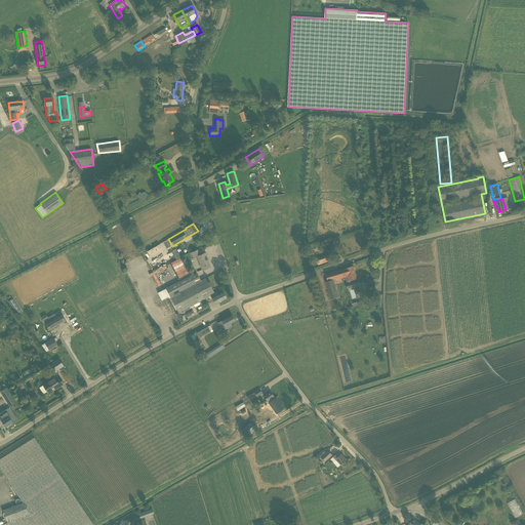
[(318,251),(316,243),(307,246),(310,253),(318,251)]
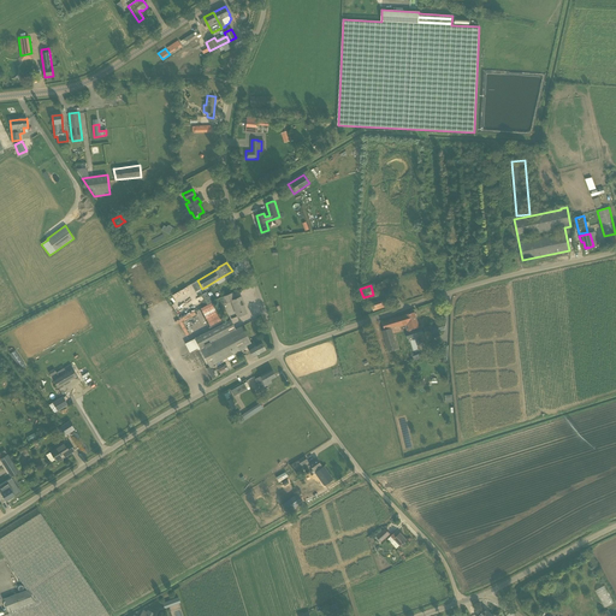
[(237,317),(247,313),(240,297),(235,298),(232,294),(223,297),(225,303),(231,301),(237,317)]
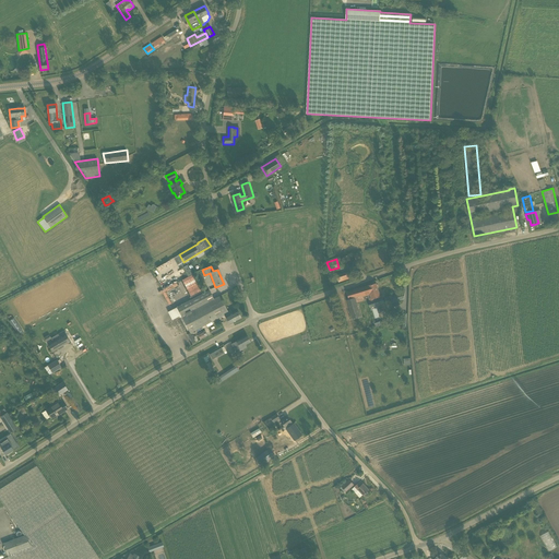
[(340,273),(342,280),(353,277),(352,270),(340,273)]
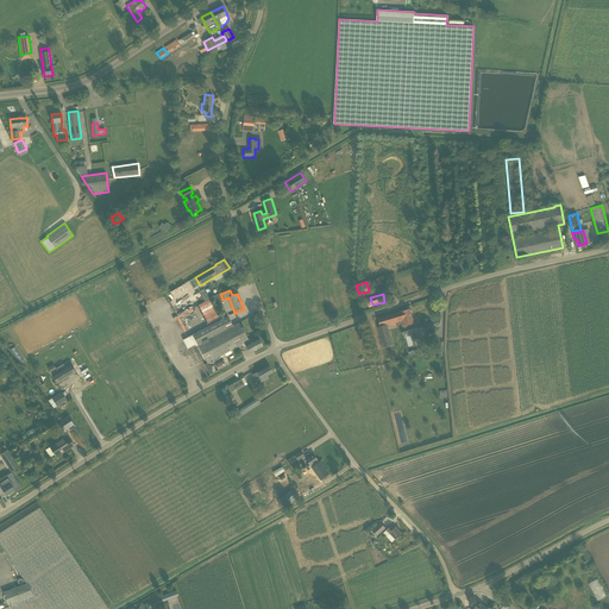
[(207,363),(244,343),(244,341),(249,339),(239,322),(233,325),(227,315),(221,319),(211,299),(207,301),(203,302),(199,305),(208,324),(207,324),(207,326),(192,334),(198,345),(199,346),(207,363)]
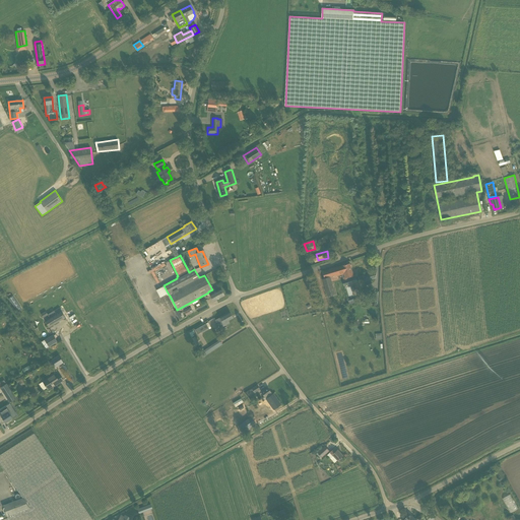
[(154,270),(166,265),(165,263),(150,269),(156,283),(159,282),(154,270)]
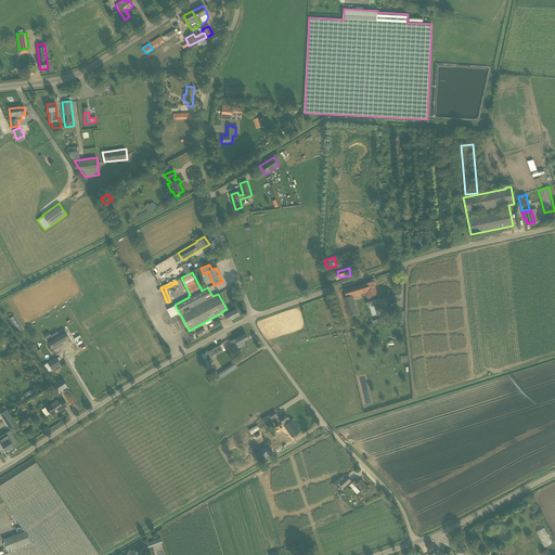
[(365,285),(358,287),(360,295),(365,293),(366,297),(376,295),(377,294),(374,281),(365,284),(365,285)]
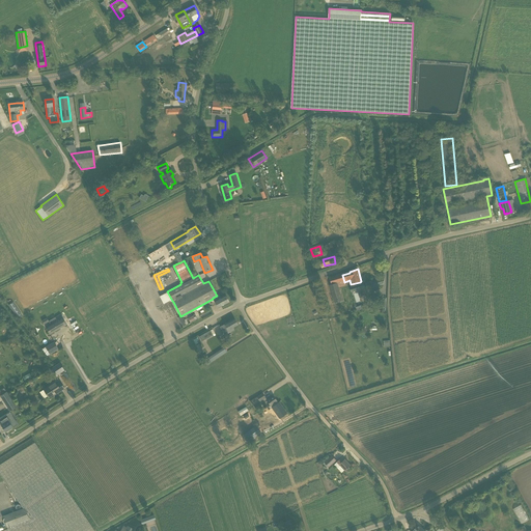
[(345,285),(344,282),(342,275),(342,274),(330,277),(332,284),(337,282),(339,287),(345,285)]
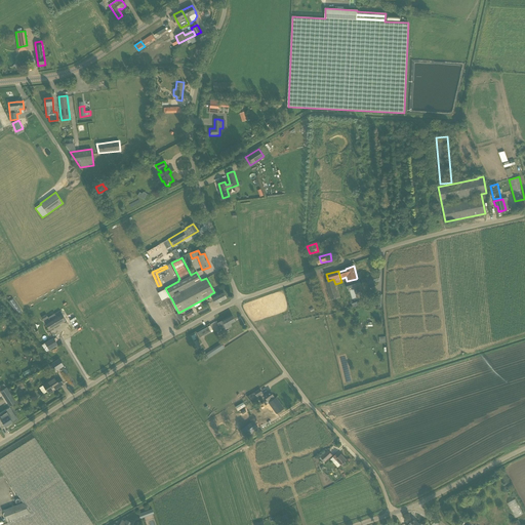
[(347,283),(346,283),(348,289),(355,286),(356,289),(361,287),(360,285),(363,284),(363,286),(378,281),(376,275),(361,280),(362,282),(360,282),(359,279),(357,280),(356,279),(347,281),(347,283)]
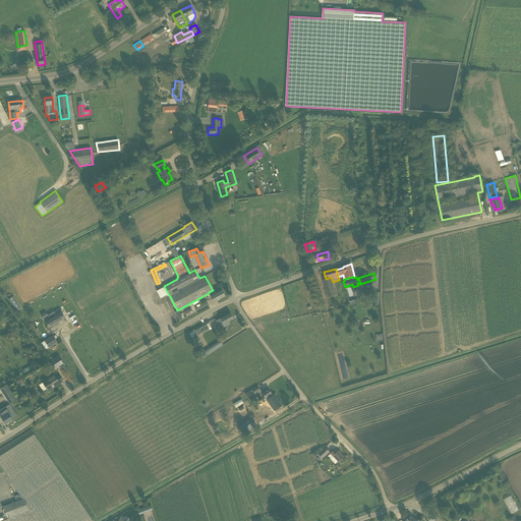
[(336,294),(333,282),(331,277),(326,279),(324,280),(329,297),(336,294)]
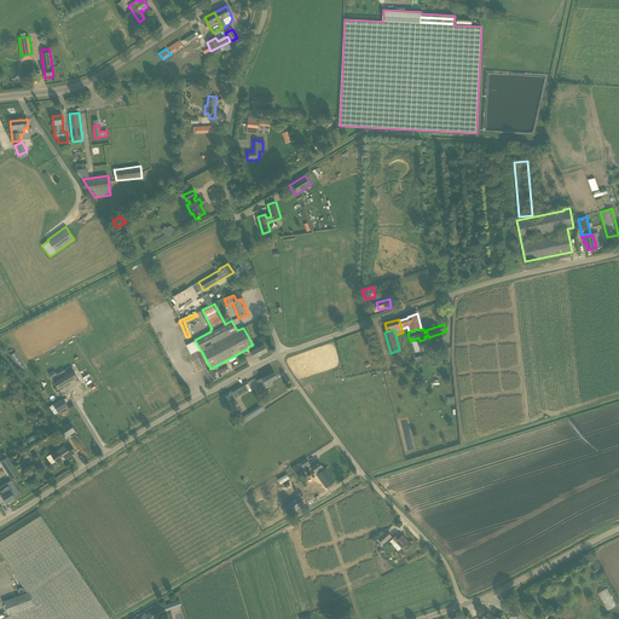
[(198,351),(200,352),(201,351),(195,340),(185,345),(186,346),(191,354),(198,351)]
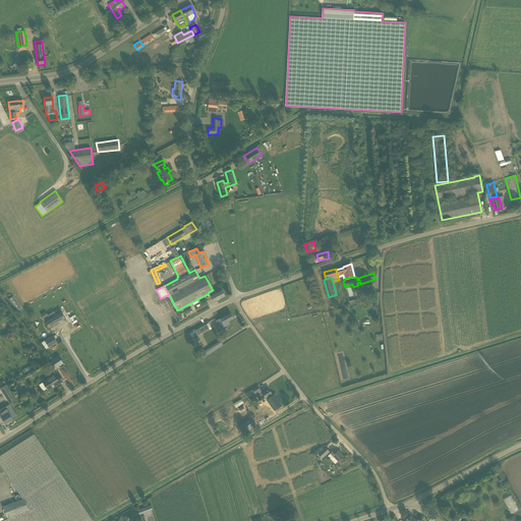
[(209,293),(214,302),(215,301),(215,300),(217,299),(217,300),(225,296),(221,289),(217,291),(215,289),(213,290),(209,292),(209,293)]
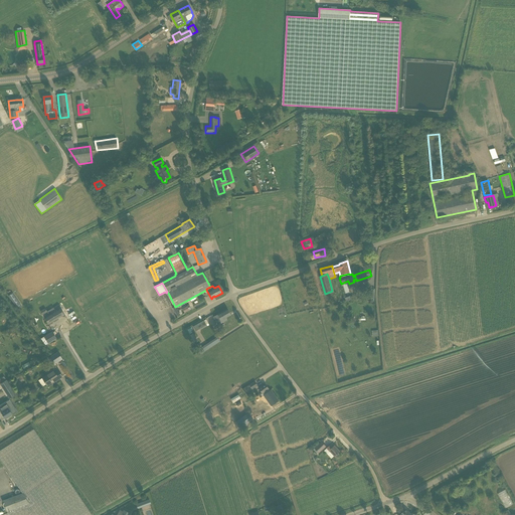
[(17,309),(22,306),(13,293),(8,296),(17,309)]
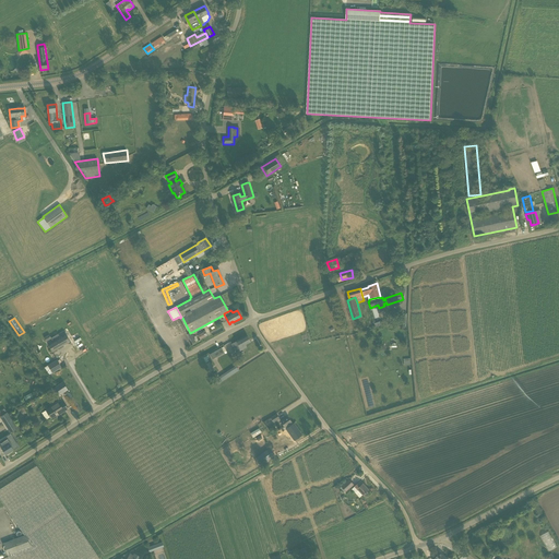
[(48,345),(52,352),(70,342),(63,331),(51,339),(54,342),(48,345)]
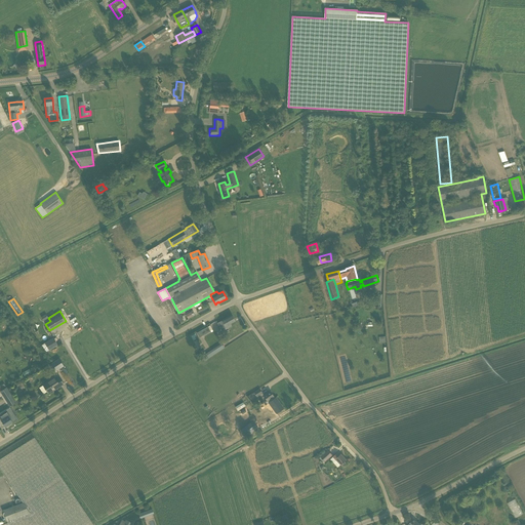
[(231,324),(235,321),(232,315),(221,321),(217,323),(219,326),(223,331),(232,326),(231,324)]
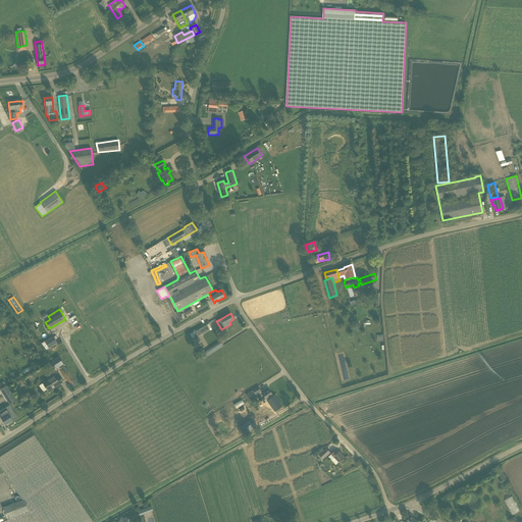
[(210,323),(196,329),(198,334),(212,328),(210,323)]
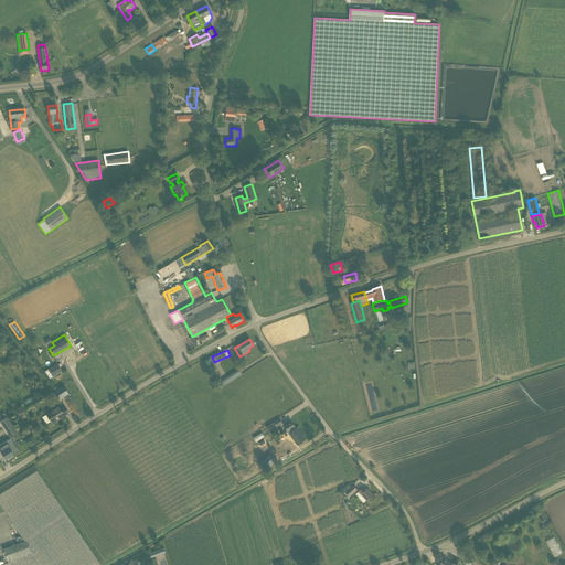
[(62,371),(57,364),(49,370),(53,376),(62,371)]
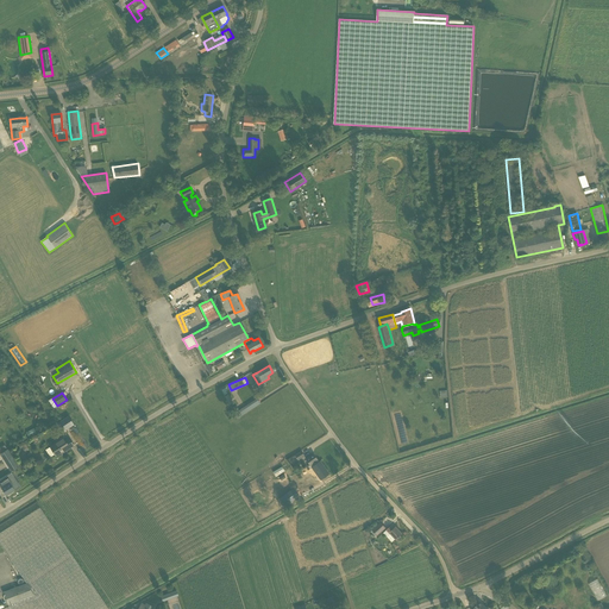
[(248,412),(262,403),(258,397),(244,407),(248,412)]
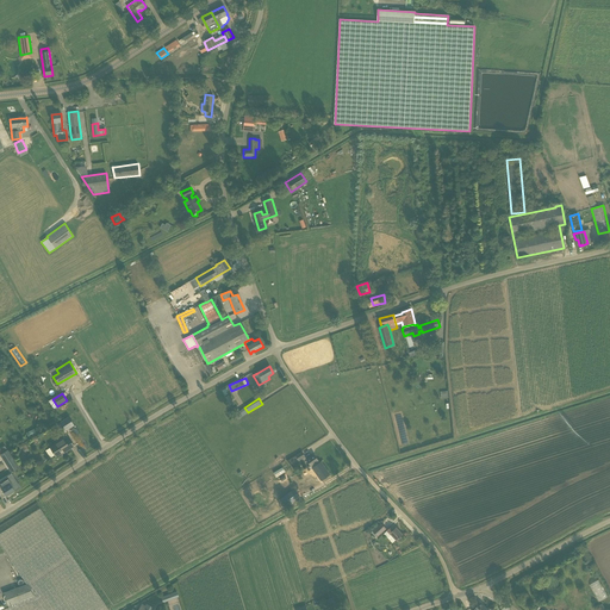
[(63,433),(74,425),(68,417),(57,424),(63,433)]
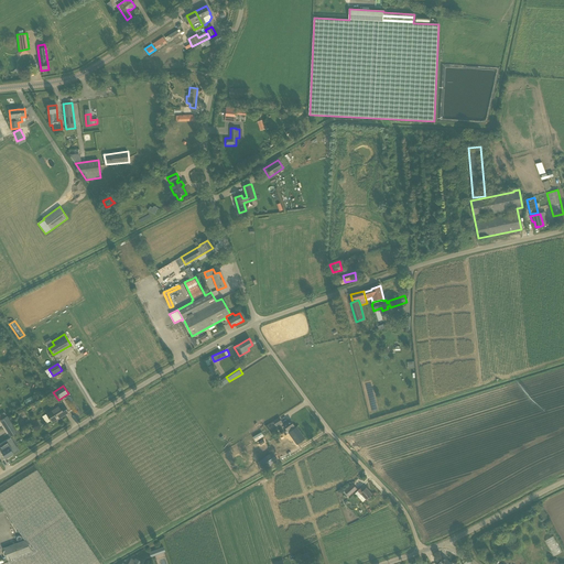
[(46,414),(52,422),(60,416),(61,418),(68,412),(64,405),(60,408),(58,407),(46,414)]
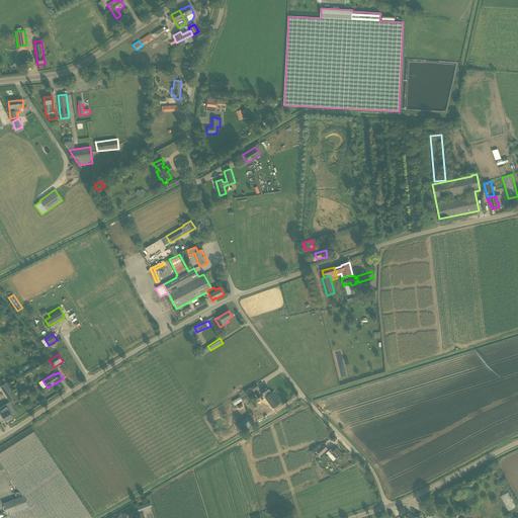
[(0,385),(9,401),(16,397),(6,382),(0,385)]
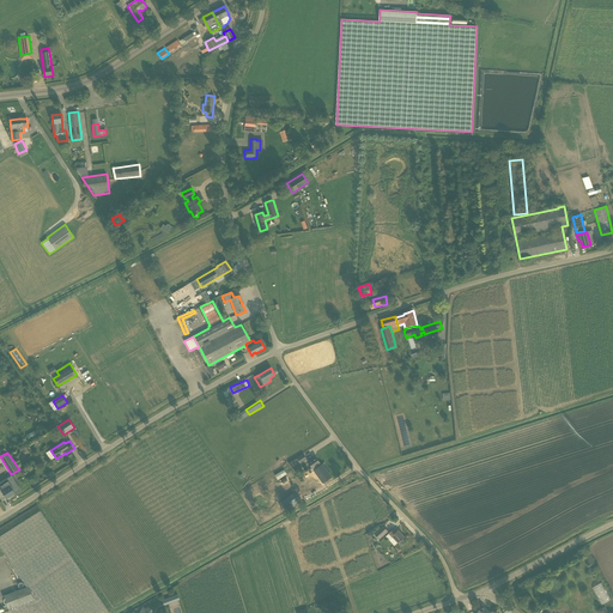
[(296,459),(298,461),(299,463),(307,460),(303,454),(296,459)]
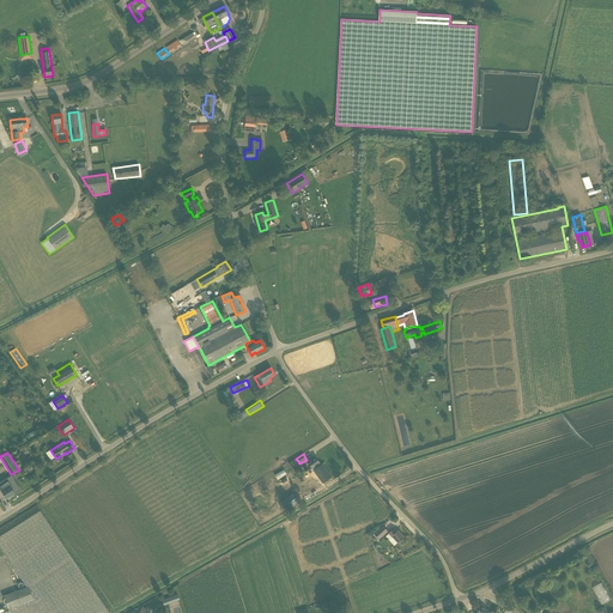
[(316,475),(322,483),(331,477),(327,472),(325,469),(326,469),(322,465),(320,466),(319,463),(320,463),(315,457),(308,462),(311,467),(309,469),(311,472),(314,471),(316,475)]
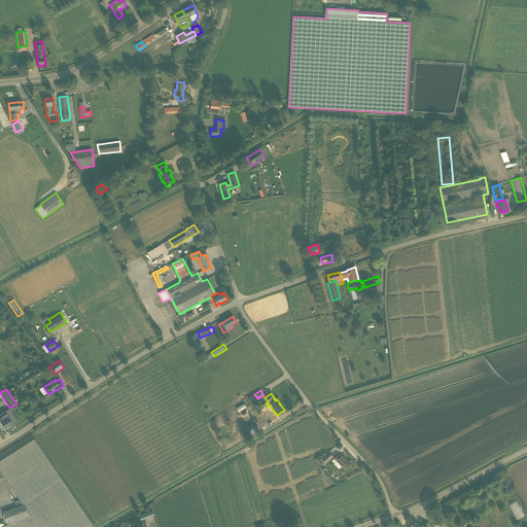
[(236,409),(238,413),(246,408),(244,403),(236,409)]
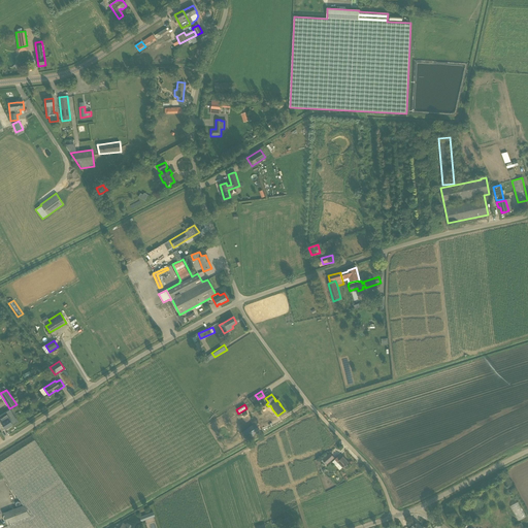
[(18,422),(11,413),(3,417),(5,420),(1,422),(5,429),(11,425),(12,425),(18,422)]
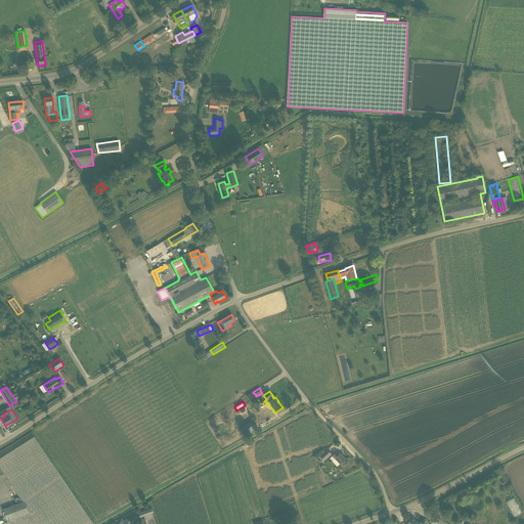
[(257,427),(253,420),(239,429),(245,436),(257,427)]
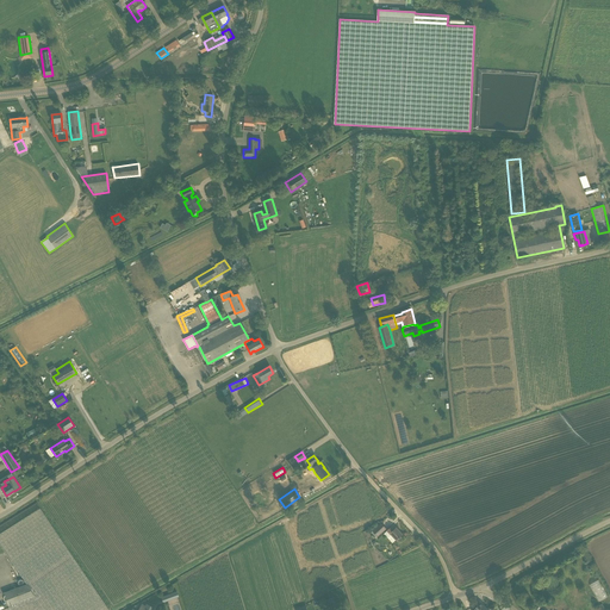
[(378,536),(381,533),(386,529),(381,523),(377,528),(375,527),(372,529),(373,531),(378,536)]
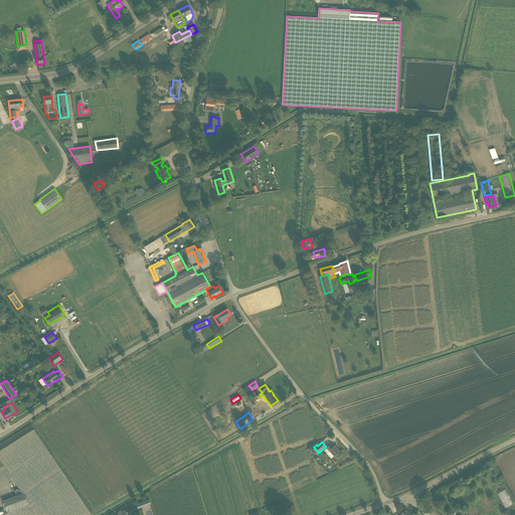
[(338,454),(340,452),(334,446),(333,447),(331,445),(326,449),(329,453),(327,454),(331,459),(334,456),(335,457),(336,456),(336,457),(339,455),(338,454)]
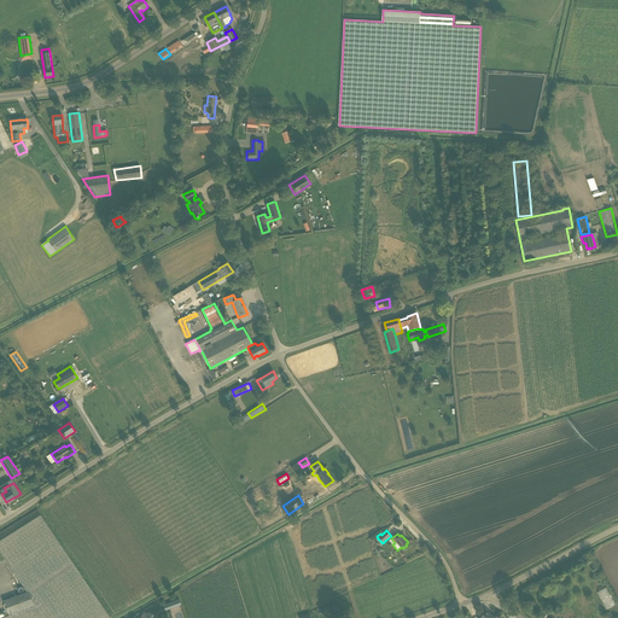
[(163,605),(165,611),(176,606),(174,601),(163,605)]
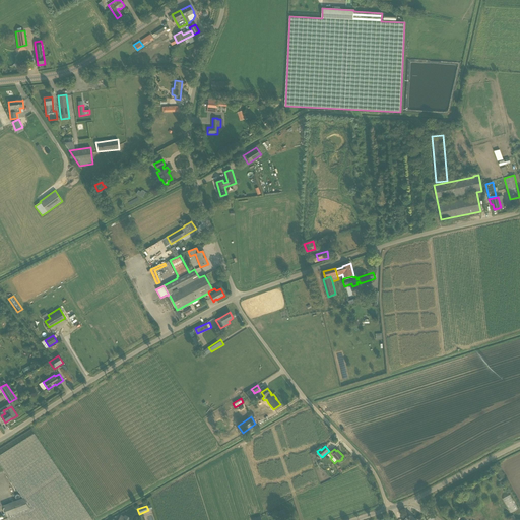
[(286,515),(284,510),(276,512),(278,518),(286,515)]
